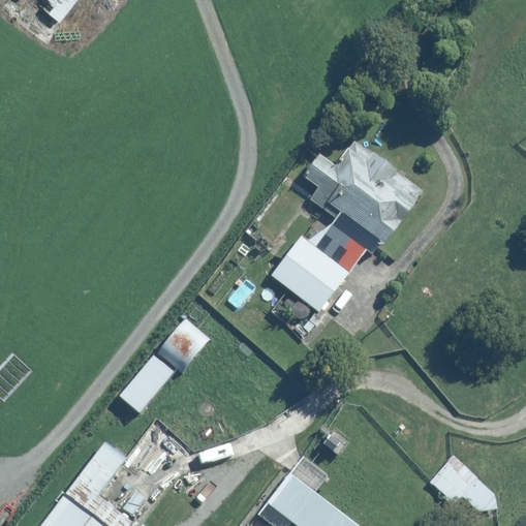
[(39,0),(37,3),(59,22),(76,0),(39,0)]
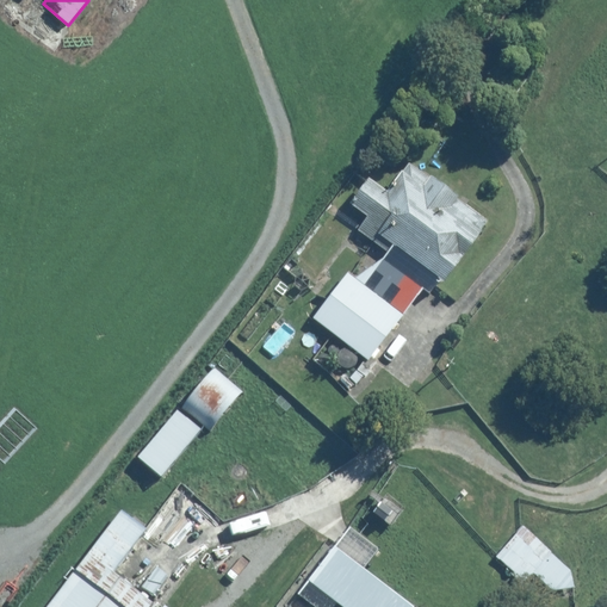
[(357,228),(384,249),(390,242),(446,284),(493,222),(410,159),(386,191),(369,178),(350,203),(366,216),(357,228)]
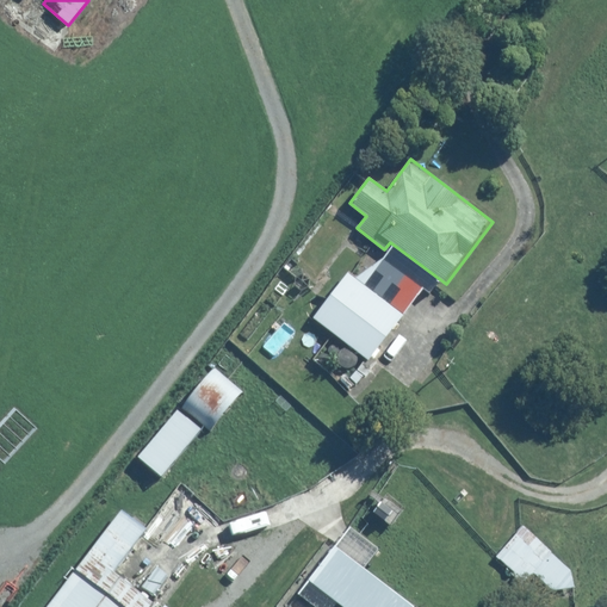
[(385,261),(366,285),(347,272),(313,319),(352,348),(367,360),(421,289),(385,261)]
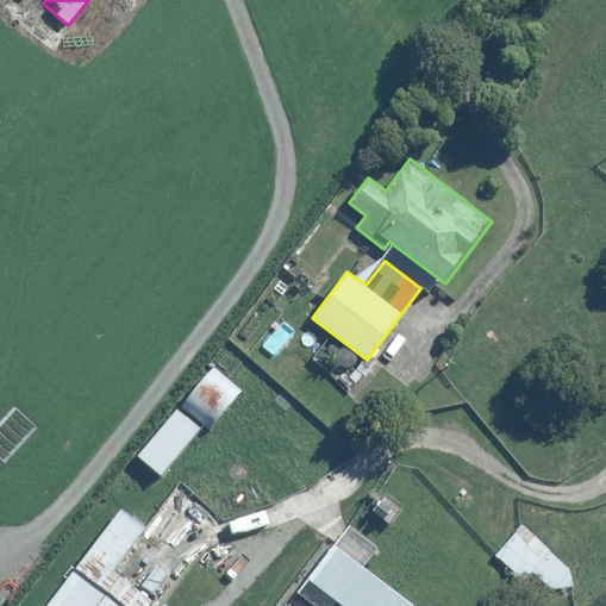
[(214,364),(182,406),(213,430),(245,388),(214,364)]
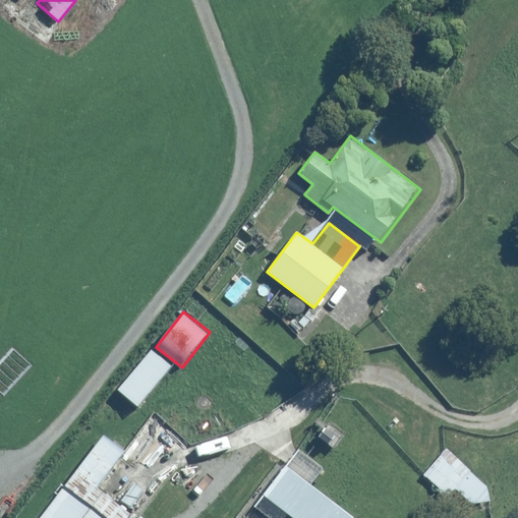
[(173,366),(152,349),(117,391),(138,408),(173,366)]
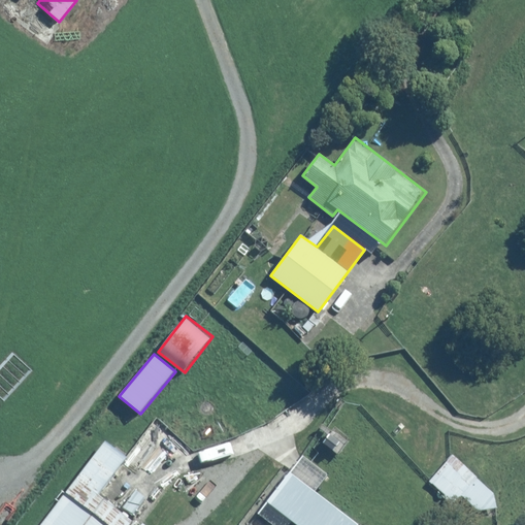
[(131,524),(162,486),(104,441),(39,524),(131,524)]
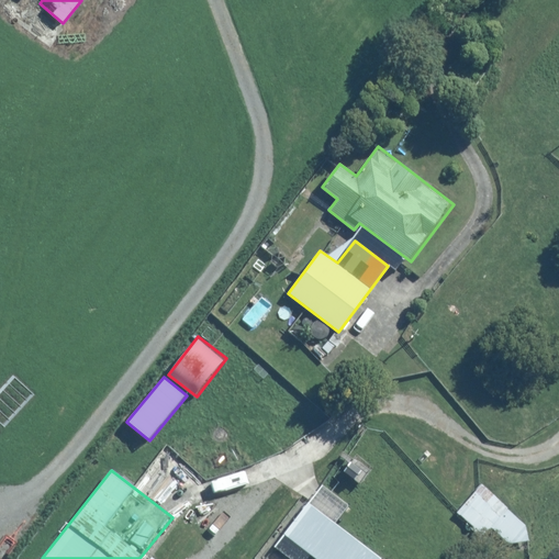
[(321,482),(282,535),(314,558),(384,558),(334,522),(348,503),(321,482)]
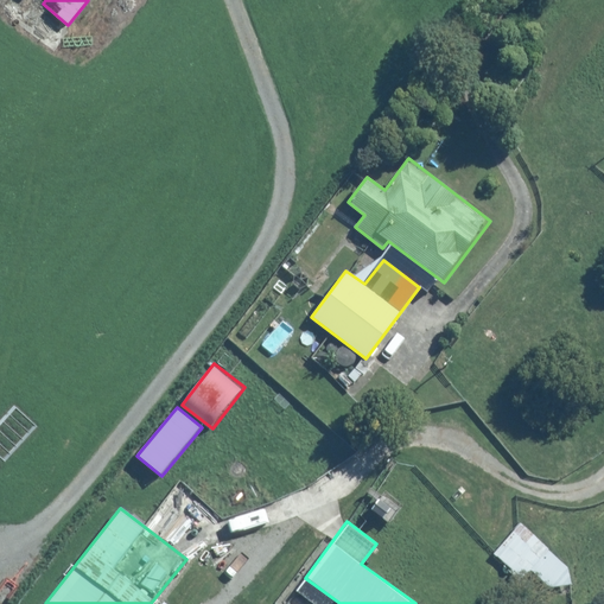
[(579,576),(520,521),(491,552),(523,582),(534,570),(561,595),(579,576)]
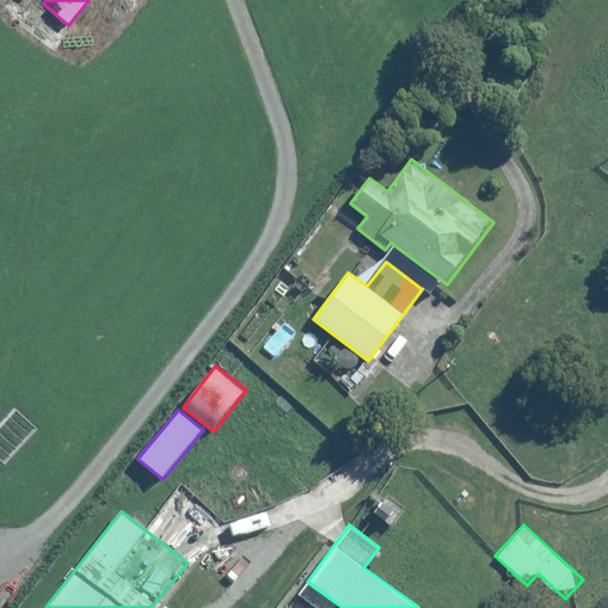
All buildings are outlined.
